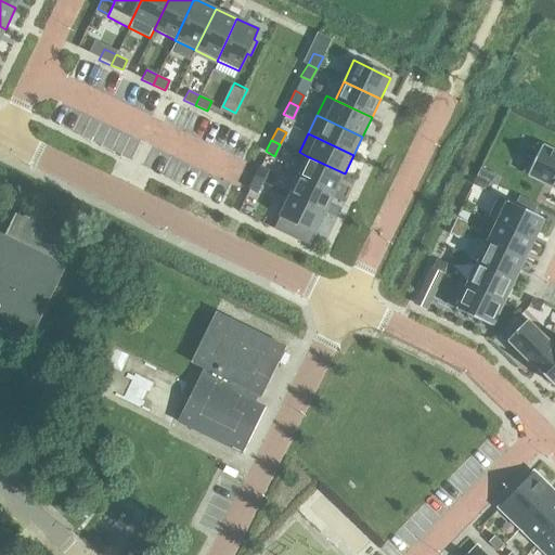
[(554,151),(539,144),(525,175),(554,188),(554,151)]
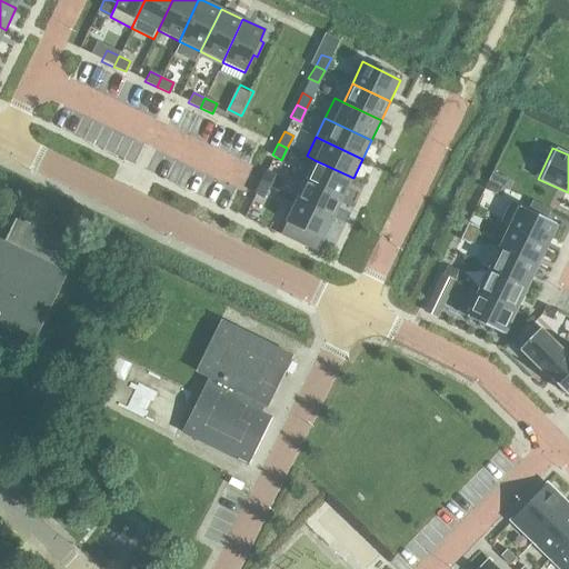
[(315,160),(306,180),(343,198),(353,178),(315,160)]
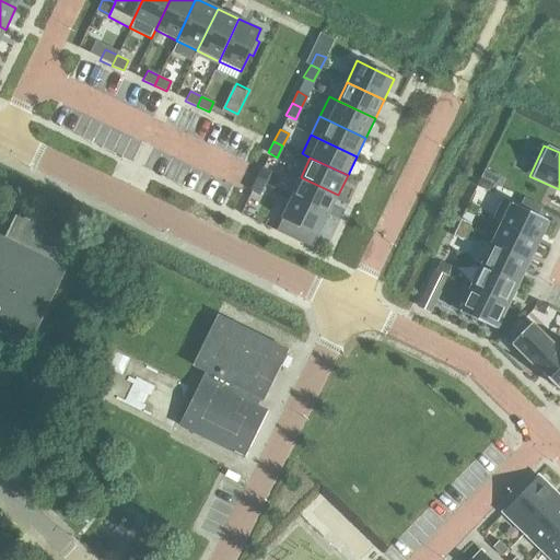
[(261,166),(255,178),(265,183),(270,171),(261,166)]
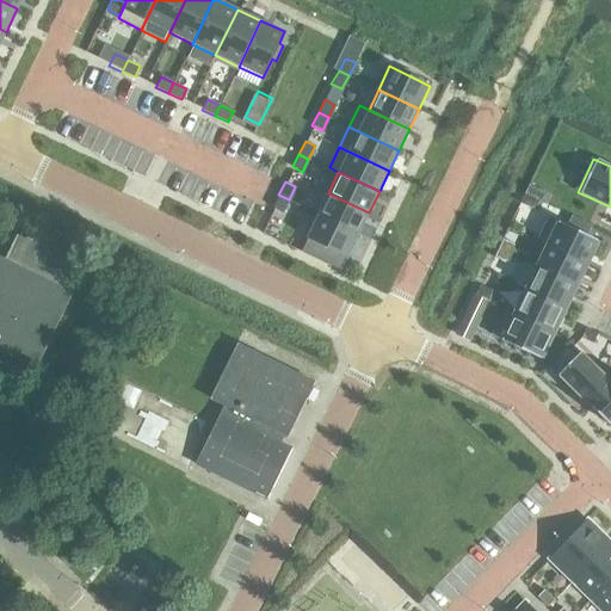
[(529,185),(525,193),(542,202),(545,193),(529,185)]
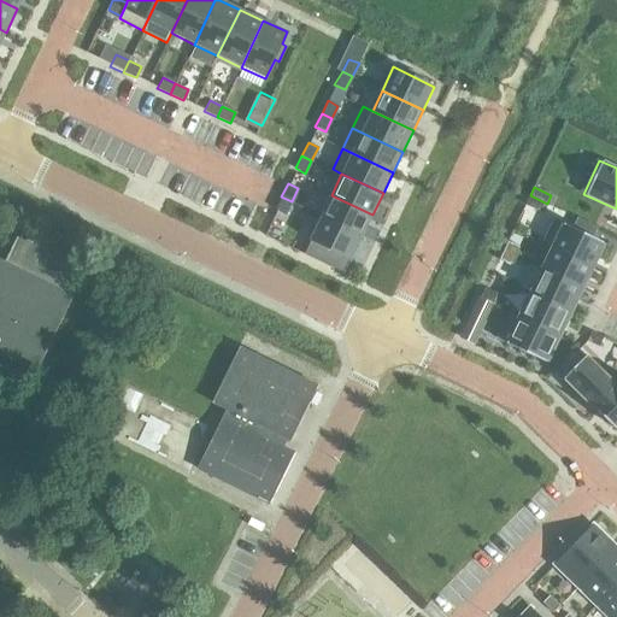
[(331,195),(322,215),(363,235),(372,215),(331,195)]
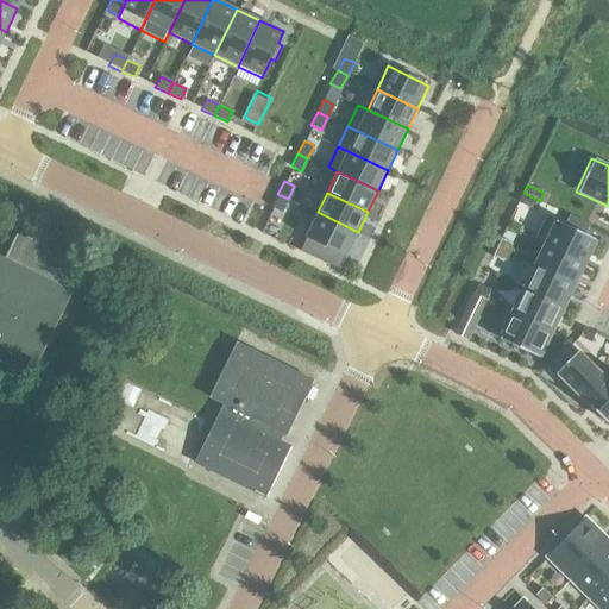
[(277,194),(271,207),(281,212),(288,199),(277,194)]
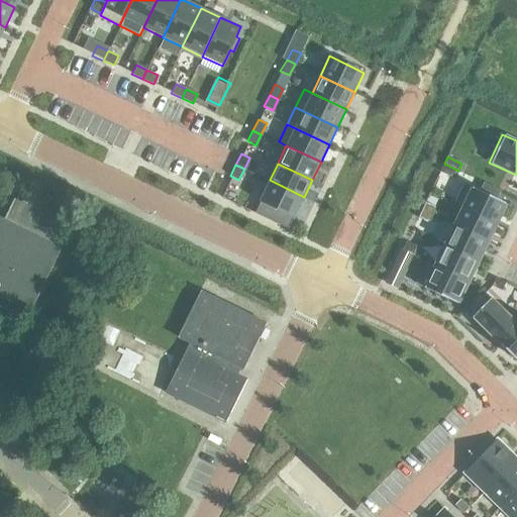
[(444,165),(440,172),(450,177),(453,170),(444,165)]
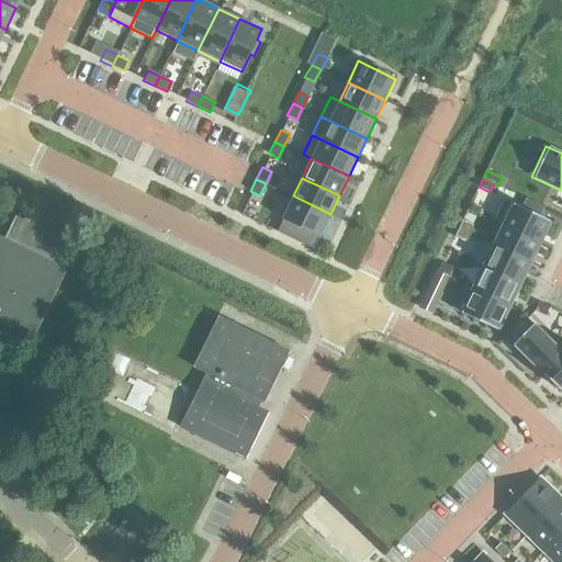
[(293,195),(281,220),(319,237),(330,214),(293,195)]
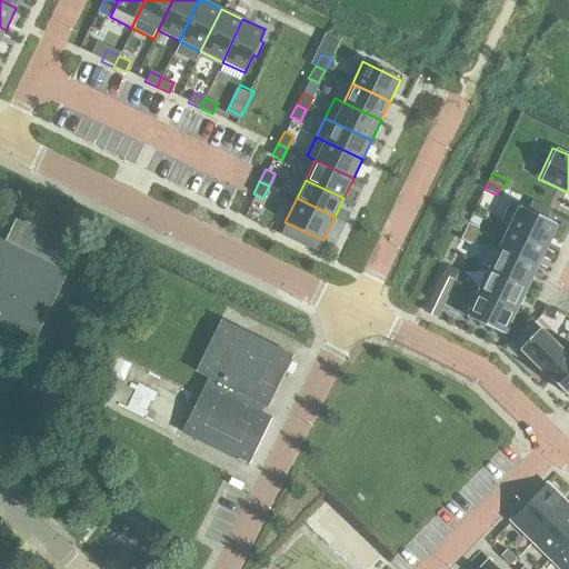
[(510,203),(500,226),(505,228),(505,227),(547,247),(558,226),(510,203)]
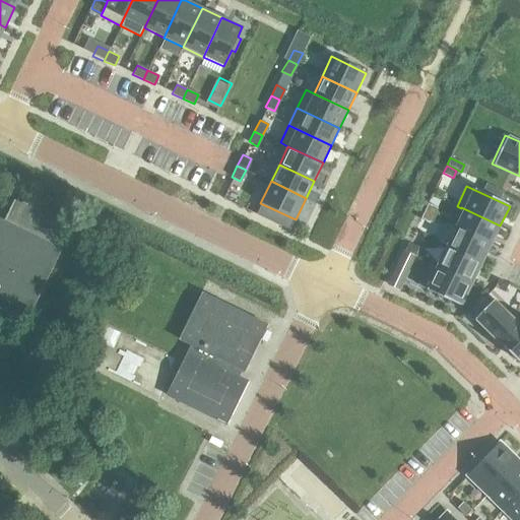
[(71,228),(14,200),(3,220),(0,217),(0,298),(29,313),(71,228)]
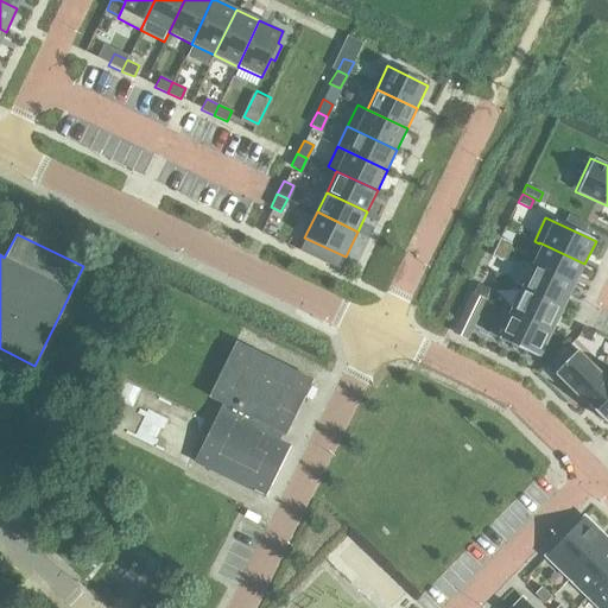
[(510,241),(501,236),(496,247),(505,252),(510,241)]
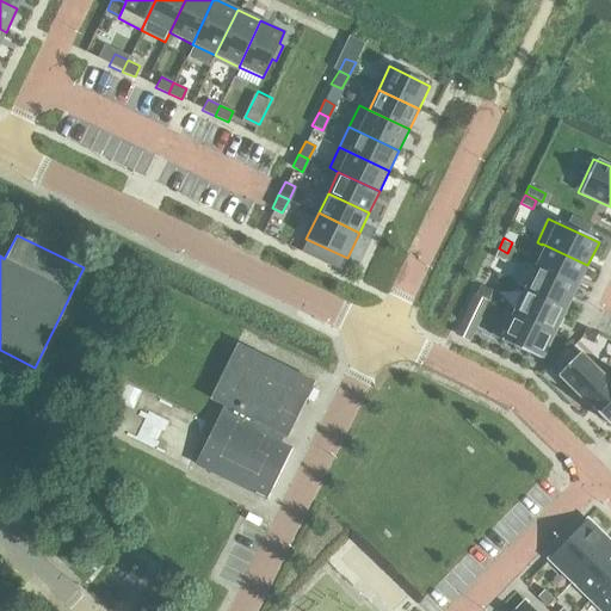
[(542,245),(532,265),(536,267),(536,266),(578,287),(587,265),(542,244),(542,245)]
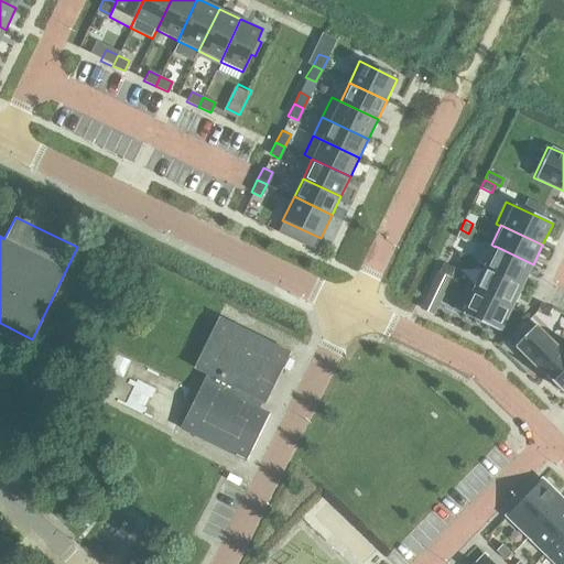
[(468,234),(461,229),(455,240),(464,245),(468,234)]
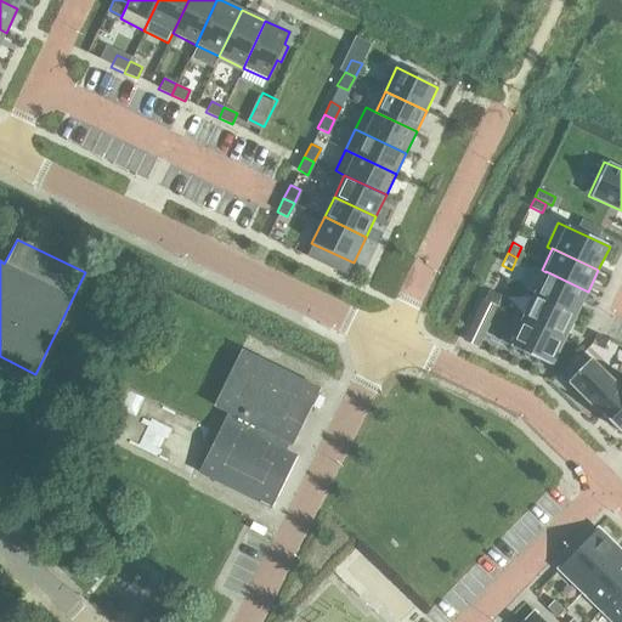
[(546,272),(535,294),(577,315),(588,292),(546,271),(546,272)]
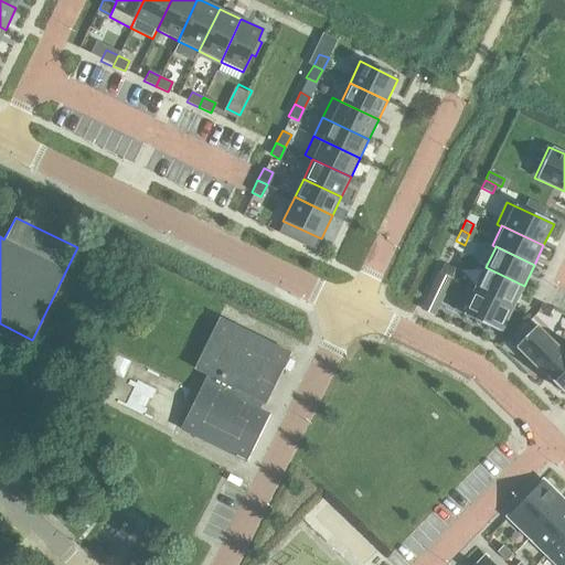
[(454,268),(445,264),(440,274),(449,278),(454,268)]
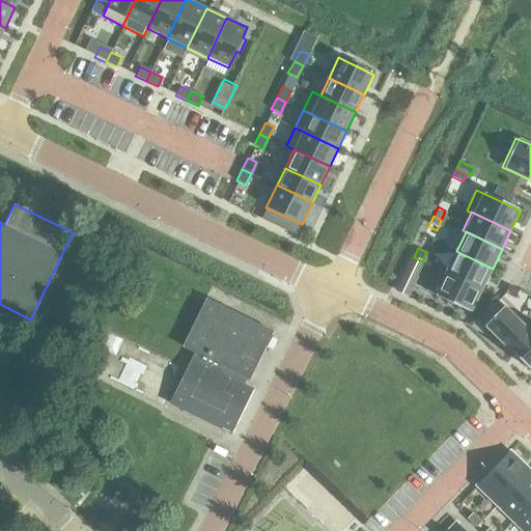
[(447,271),(446,272),(482,289),(493,269),(456,251),(447,271)]
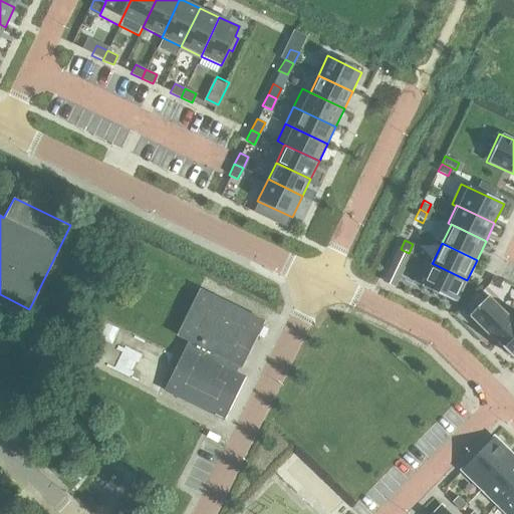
[(409,253),(401,249),(397,257),(405,260),(409,253)]
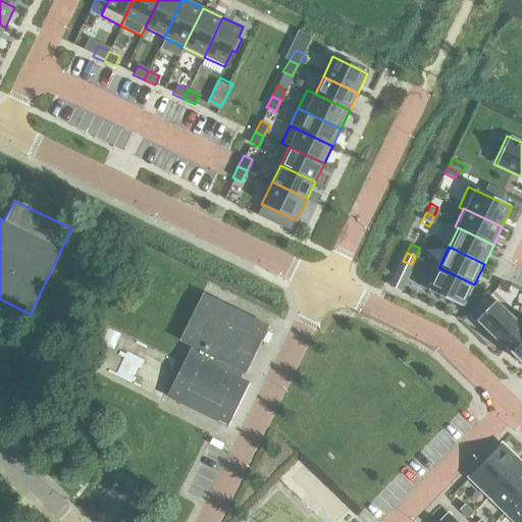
[(431,263),(421,284),(464,305),(474,284),(438,267),(439,266),(431,263)]
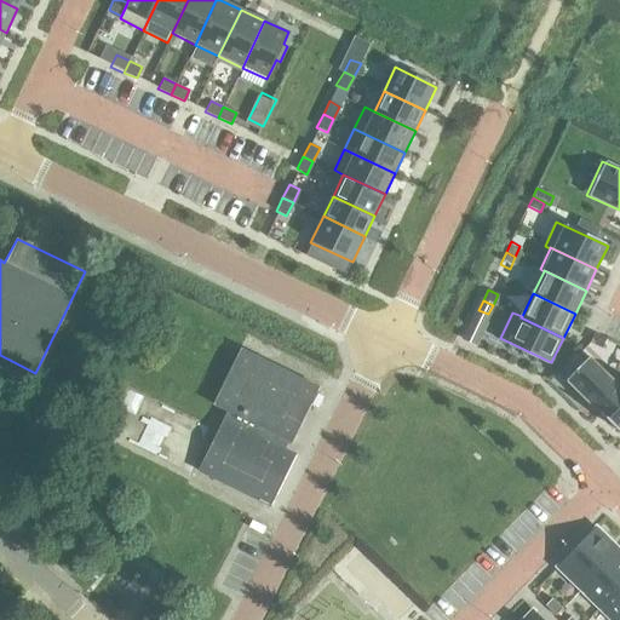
[(595,333),(591,343),(603,349),(607,339),(595,333)]
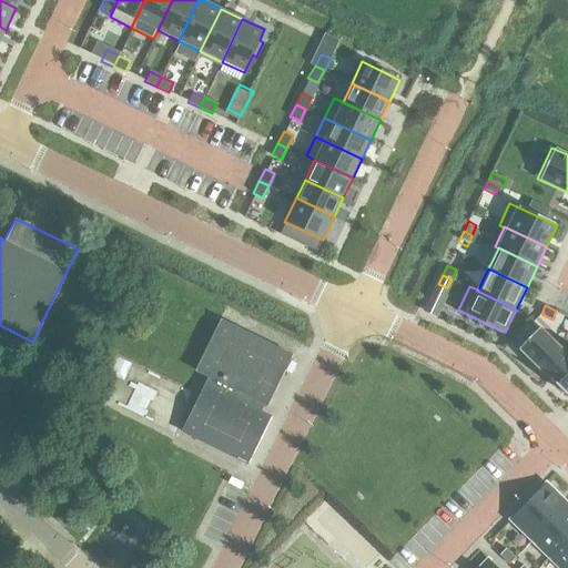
[(267,407),(293,355),(221,320),(195,372),(208,378),(182,432),(249,464),(271,417),(256,409),(260,404),(267,407)]
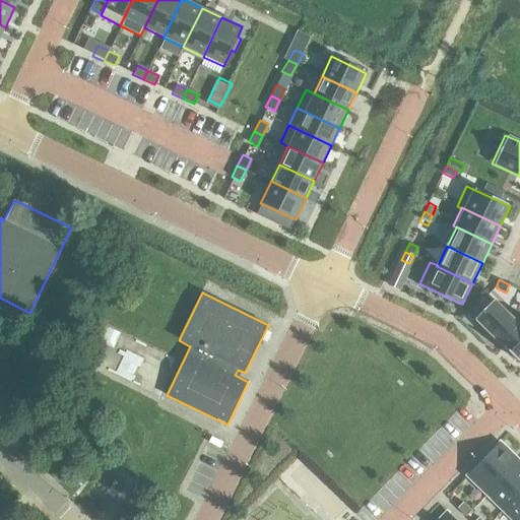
[(486,293),(469,310),(478,318),(476,320),(500,343),(519,323),(486,293)]
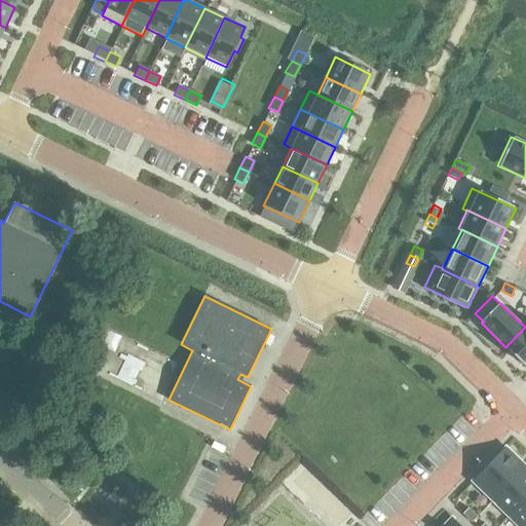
[(525,325),(525,327),(505,347),(525,366),(525,325)]
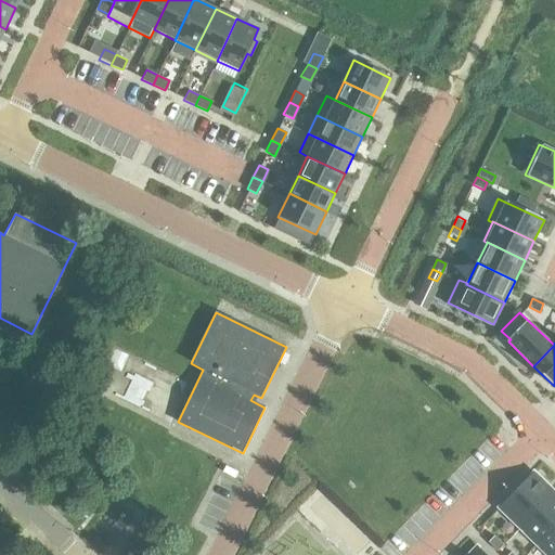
[(520,529),(554,492),(554,491),(534,472),(499,507),(520,529)]
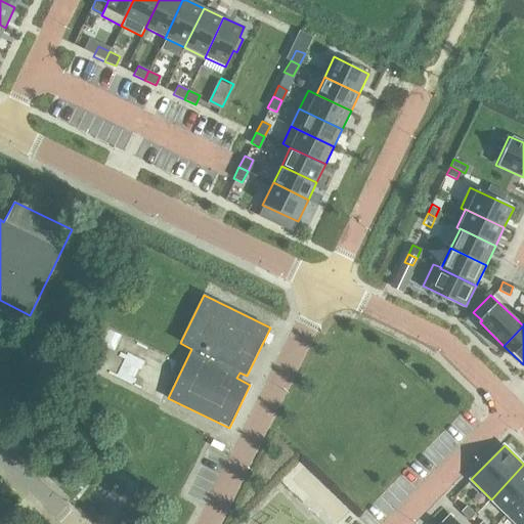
[(507,515),(523,496),(523,465),(491,499),(507,515)]
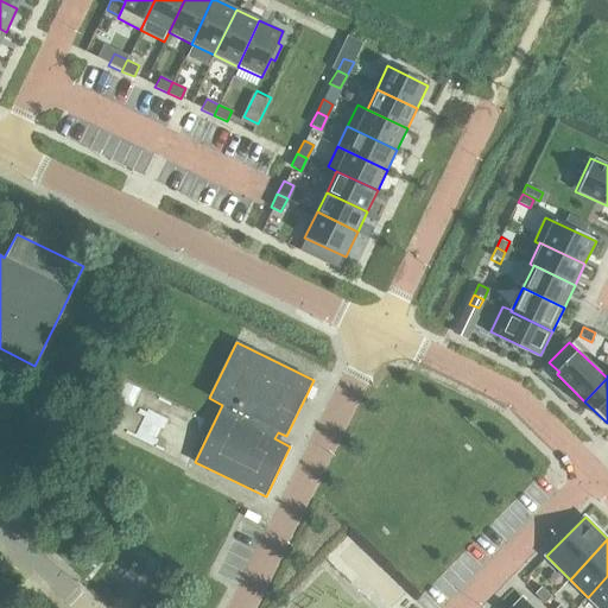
[(599,607),(607,607),(607,576),(588,597),(599,607)]
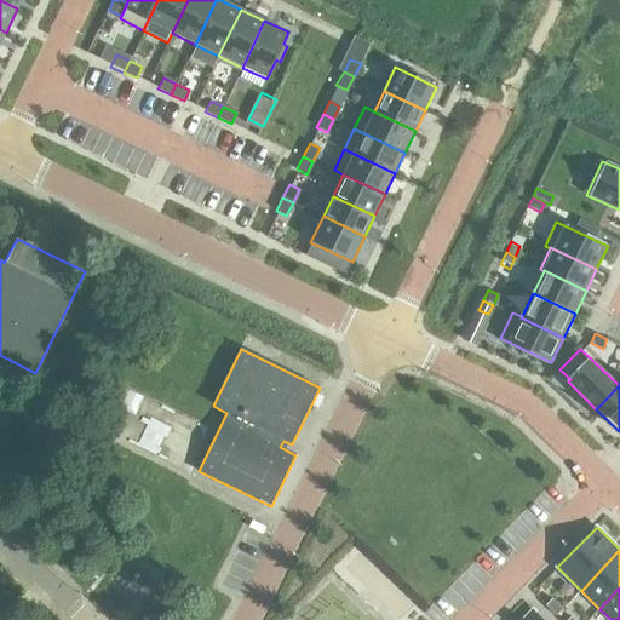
[(556,615),(562,608),(552,598),(546,606),(556,615)]
